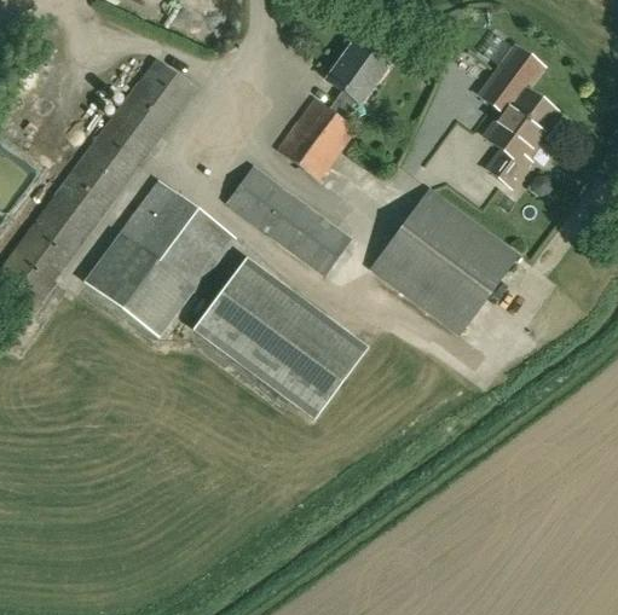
[(357,103),(385,64),(353,41),(325,80),(340,91),(328,109),(313,98),(276,149),(317,179),(354,129),(342,120),(354,102),(357,103)]
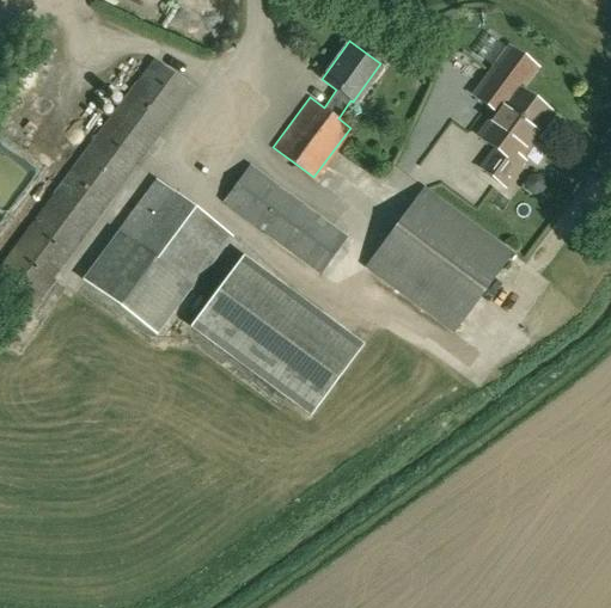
[(508,45),(474,93),(496,110),(478,134),(495,146),(481,166),(502,182),(520,157),(515,153),(531,133),(539,139),(544,137),(556,123),(555,118),(547,112),(549,110),(517,86),(533,63),(508,45)]
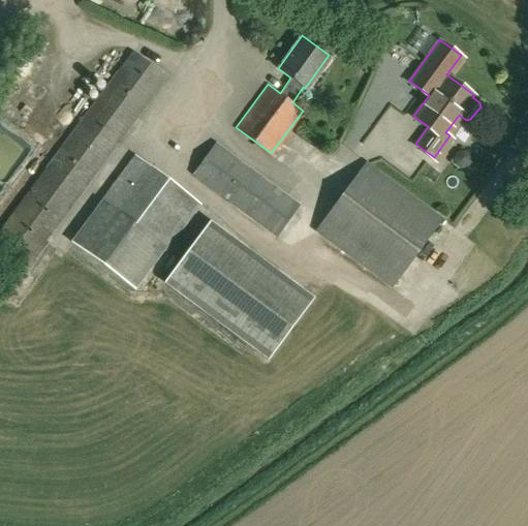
[(0,252),(20,268),(97,163),(163,74),(132,51),(0,228),(0,252)]
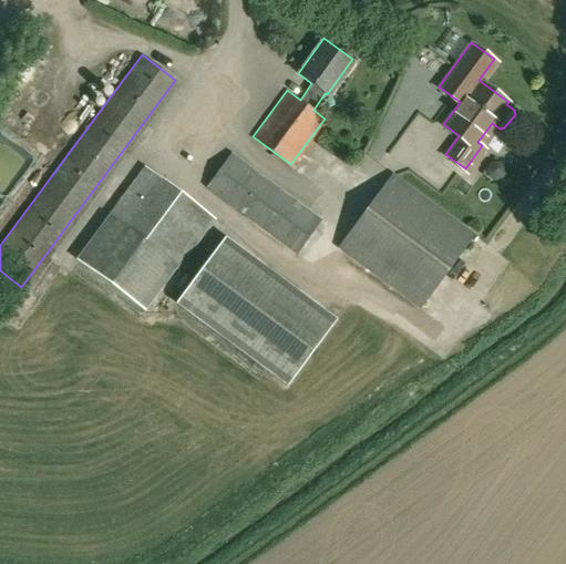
[(318,219),(259,175),(229,153),(205,184),(295,252),(318,219)]
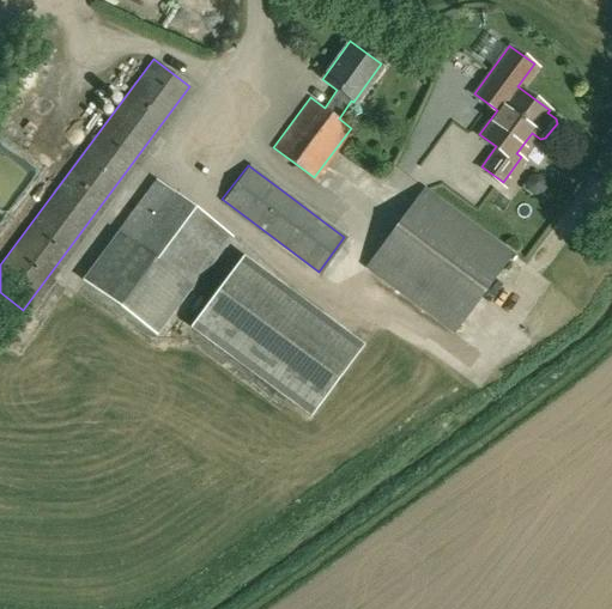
[(230,233),(170,189),(157,178),(83,278),(156,332),(230,233)]
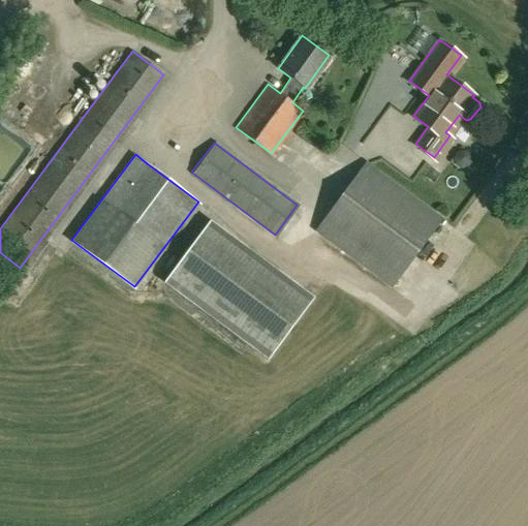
[(441,216),(370,163),(366,160),(315,228),(391,284),(441,216)]
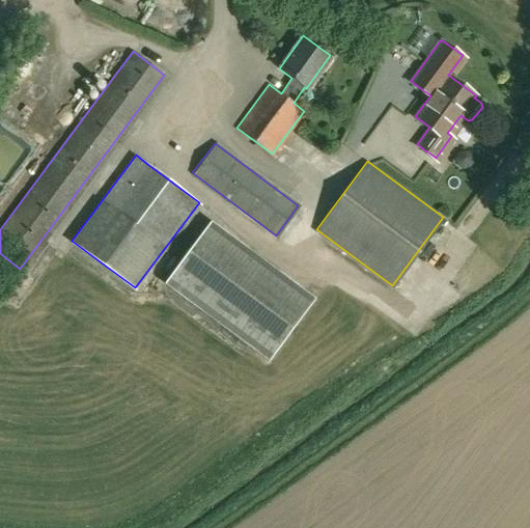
[(213,220),(165,281),(267,360),(314,299),(213,220)]
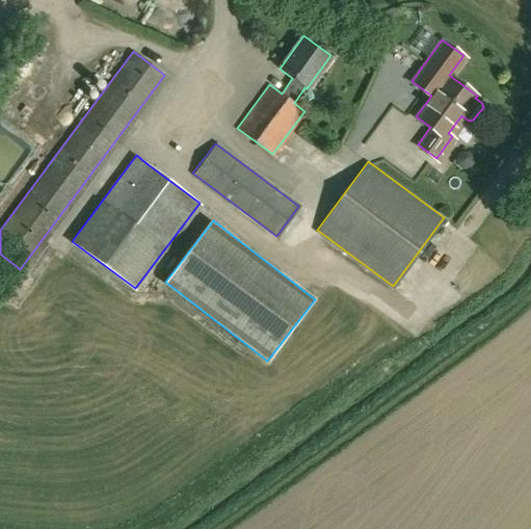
[(472,248),(478,256),(493,242),(486,235),(472,248)]
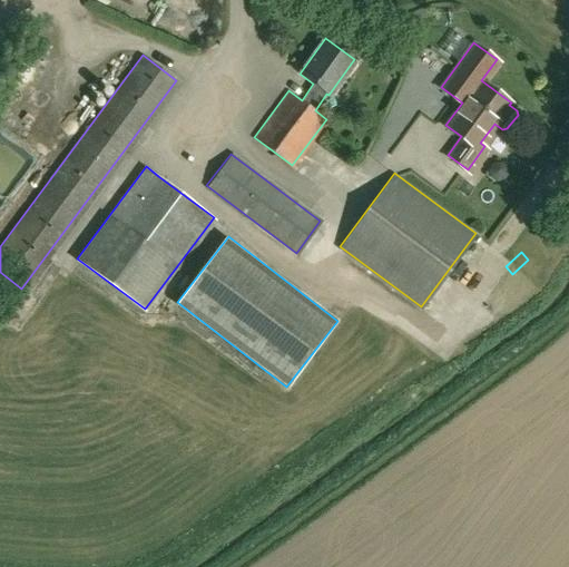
[(312,299),(331,312),(343,295),(325,282),(312,299)]
